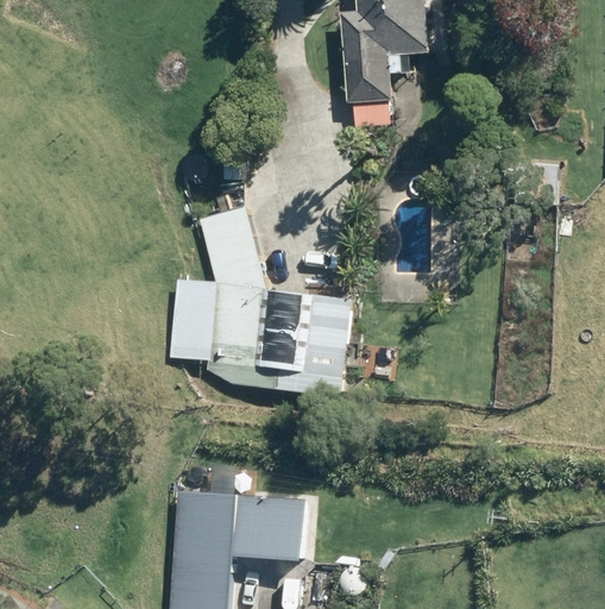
[(355,0),(357,11),(341,11),(341,104),(389,104),(389,50),(435,50),(435,0),(355,0)]
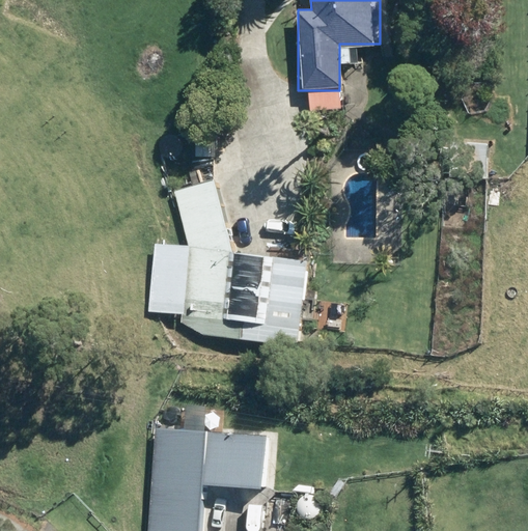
[(225,312),(228,241),(212,180),(178,190),(192,243),(188,308),(225,312)]
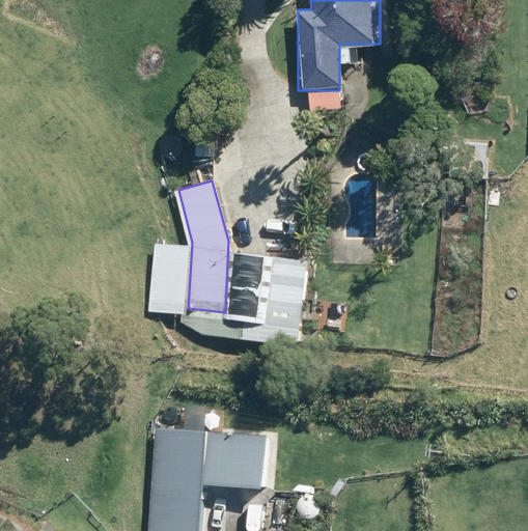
[(308,254),(268,250),(261,315),(301,319),(308,254)]
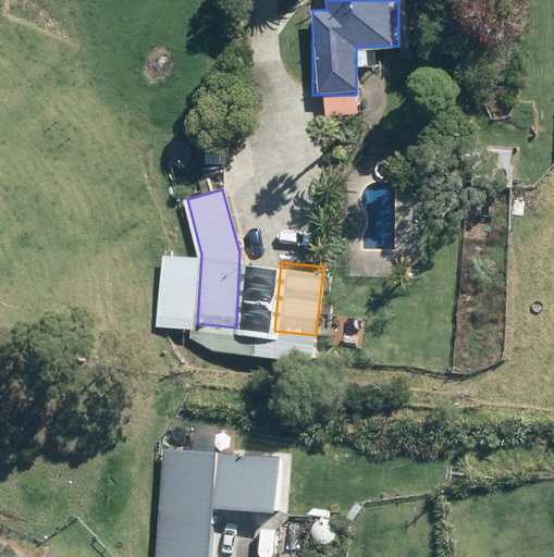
[(273,512),(275,456),(162,449),(156,556),(210,556),(213,509),(273,512)]
